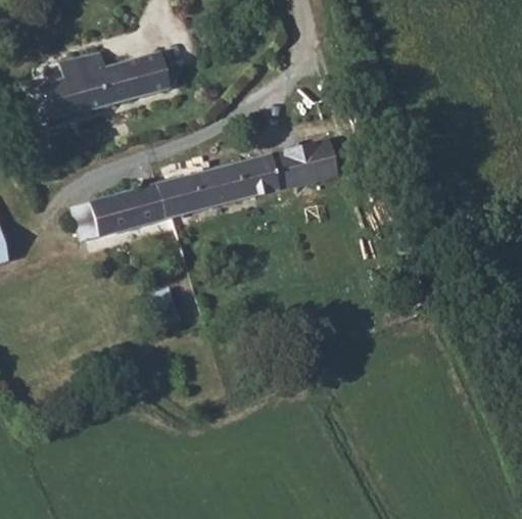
[(64,80),(12,96),(28,140),(48,133),(46,127),(169,91),(156,53),(108,69),(102,50),(61,63),(64,80)]
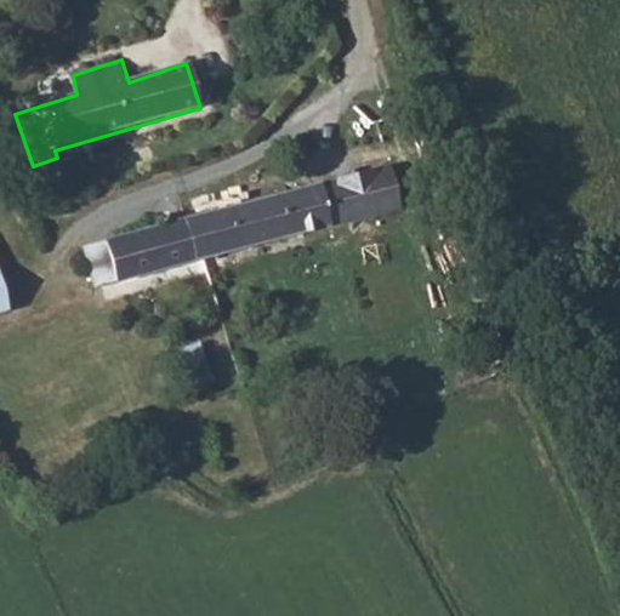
[(390,165),(178,220),(189,262),(402,207),(390,165)]
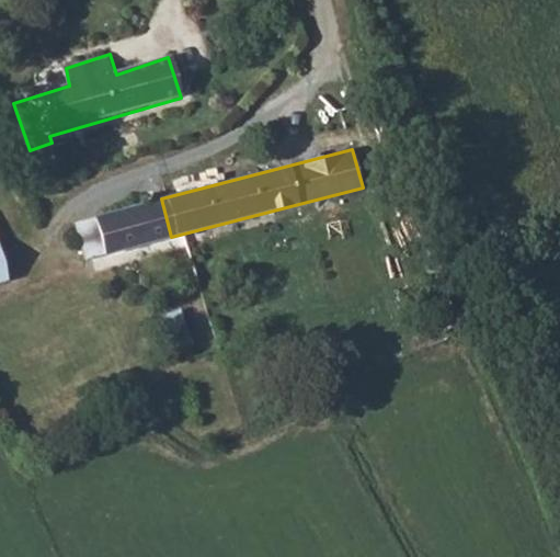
[(171,237),(161,199),(72,222),(80,259),(171,237)]
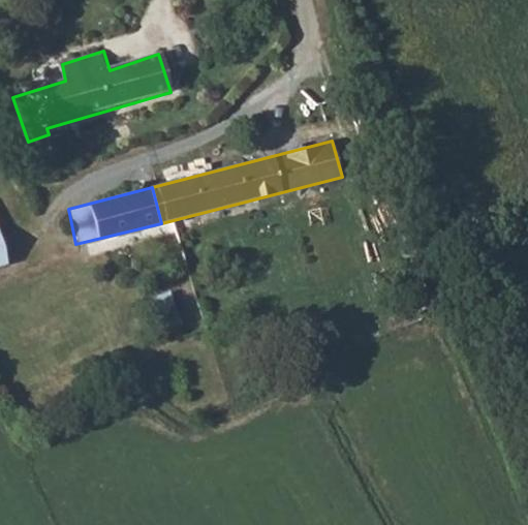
[(0,270),(10,268),(0,228),(0,270)]
